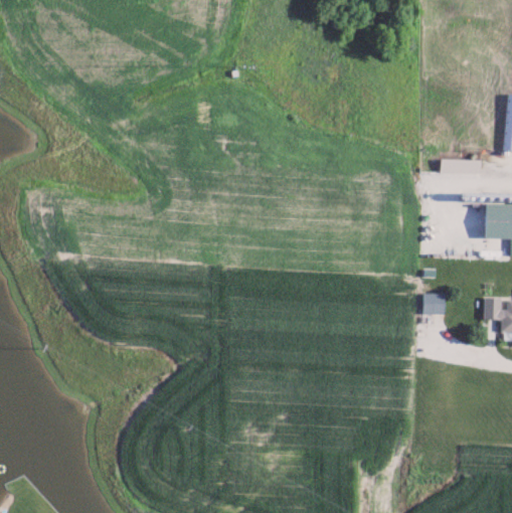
[(440,174),(480,174),(481,160),(440,159),(440,174)]
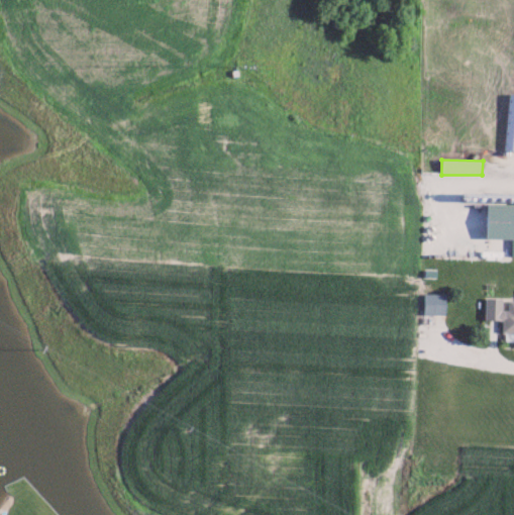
[(513,197),(485,197),(485,239),(512,239),(512,258),(513,258),(513,197)]
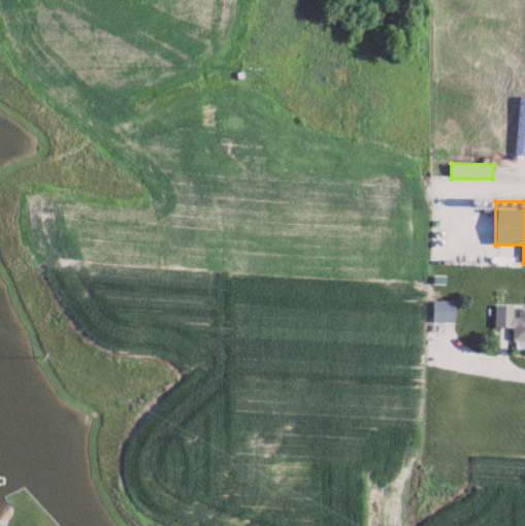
[(457,321),(456,300),(433,301),(433,322),(457,321)]
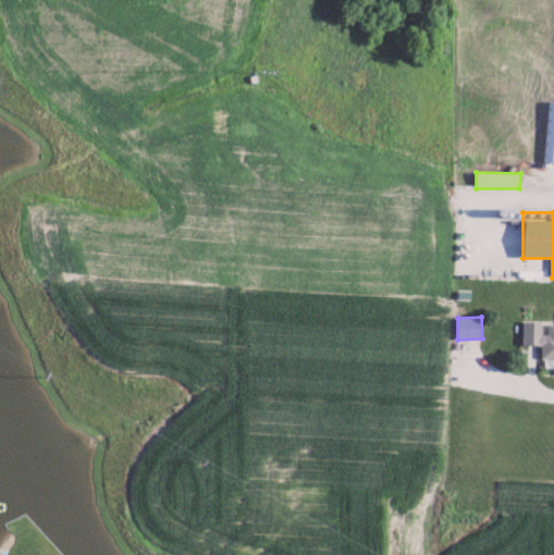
[(525,322),(524,345),(543,346),(543,359),(553,359),(553,324),(549,324),(549,335),(543,334),(543,322),(525,322)]
